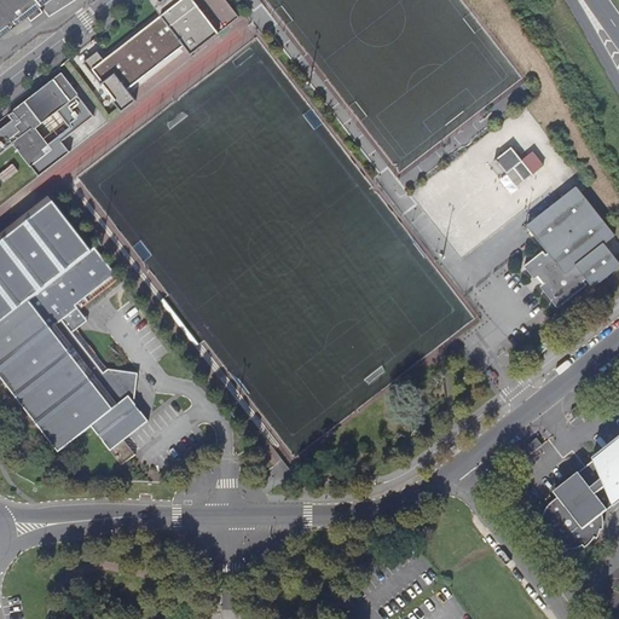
[(0,0),(0,39),(1,39),(10,32),(28,18),(29,17),(33,22),(45,12),(50,17),(75,0),(0,0)]
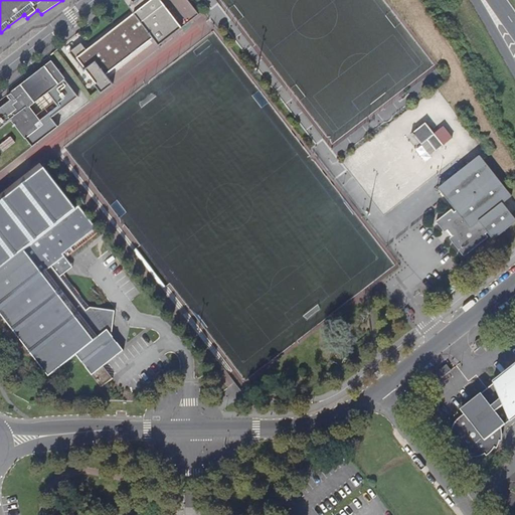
[(113,84),(122,98),(201,43),(187,22),(197,15),(187,0),(132,0),(127,3),(134,13),(84,47),(81,42),(70,49),(101,94),(113,84)]
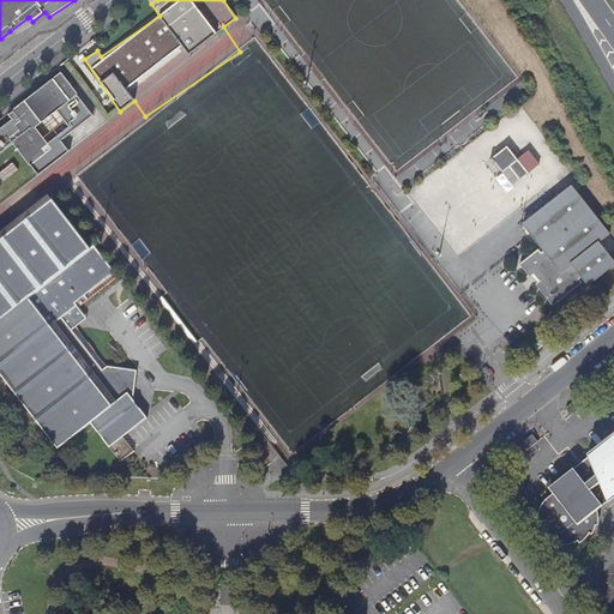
[(10,31),(1,38),(2,40),(4,41),(7,38),(16,35),(26,30),(34,25),(31,22),(28,18),(10,31)]
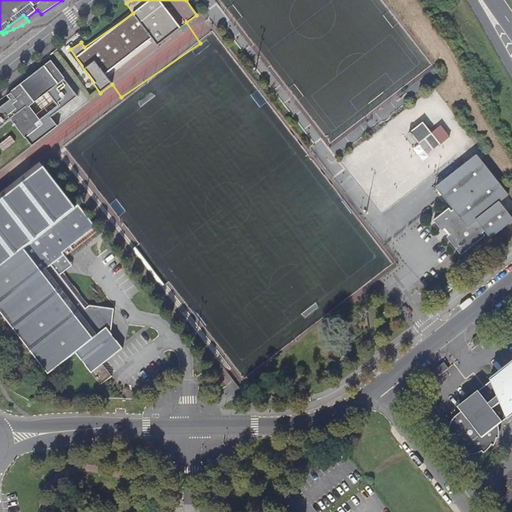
[(0,126),(11,118),(32,145),(58,125),(51,116),(78,95),(51,61),(7,95),(10,99),(0,106),(0,126)]
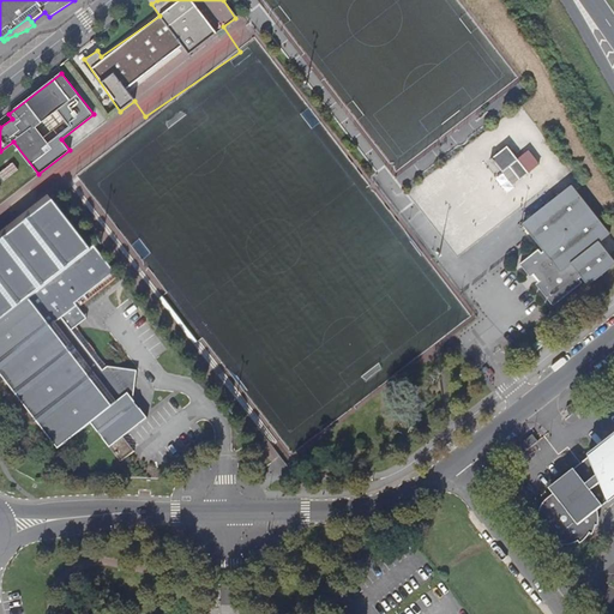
[(0,127),(12,119),(8,114),(0,119),(0,127)]
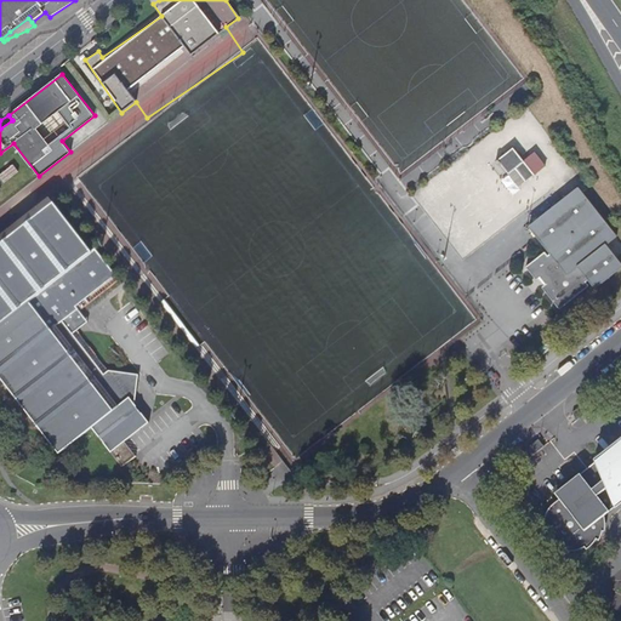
[(516,169),(527,182),(545,167),(534,153),(524,161),(514,147),(495,161),(499,165),(501,164),(508,174),(516,169)]
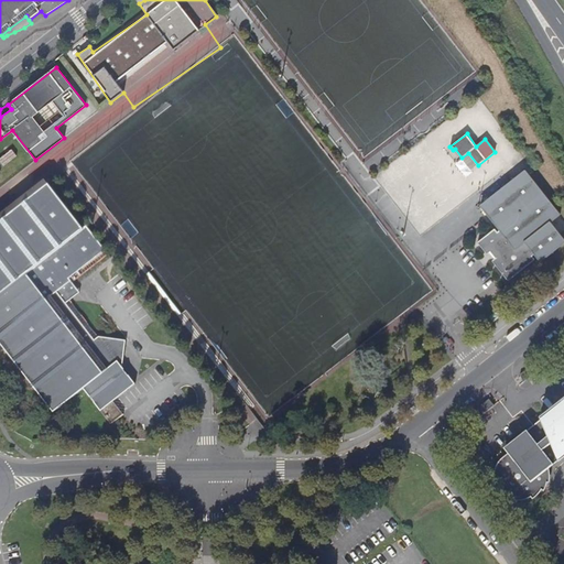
[(14,150),(2,160),(8,167),(20,158),(14,150)]
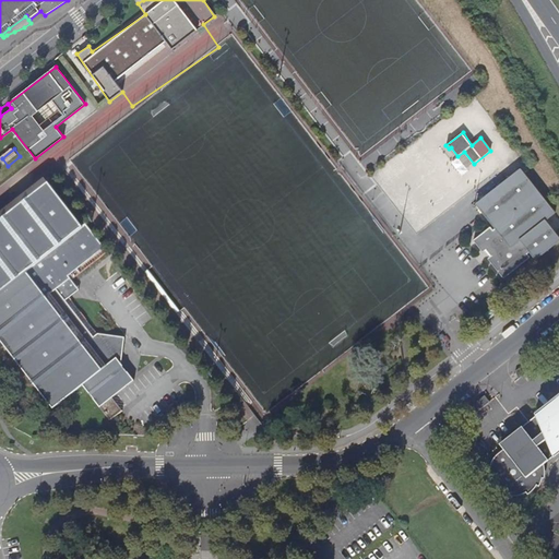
[(467,168),(474,164),(464,152),(458,156),(467,168)]
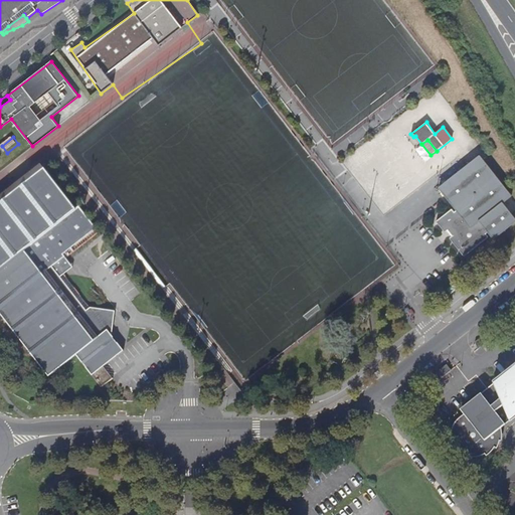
[(514,222),(514,217),(504,203),(503,202),(512,195),(481,154),(441,186),(455,204),(453,206),(456,210),(455,211),(451,208),(437,220),(446,232),(448,230),(452,234),(450,237),(464,256),(489,236),(486,233),(488,232),(494,238),(514,222)]
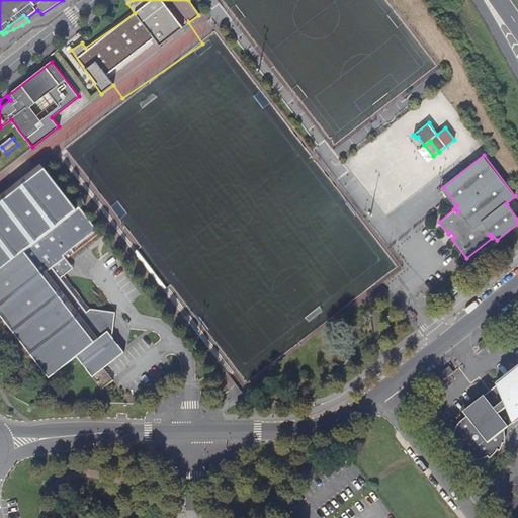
[(0,205),(0,319),(48,380),(76,359),(101,392),(113,383),(103,370),(123,355),(112,340),(112,335),(108,334),(108,323),(101,321),(101,313),(90,312),(64,277),(66,262),(86,246),(99,236),(79,209),(76,212),(45,172),(8,199),(0,205)]
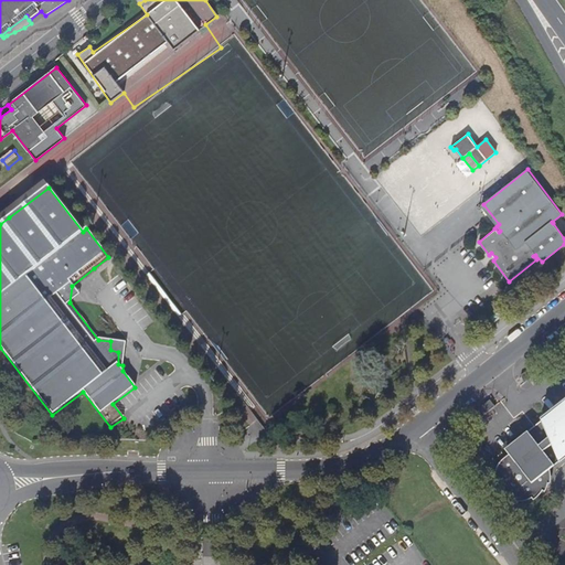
[(481,205),(497,226),(499,224),(483,204),(481,205)]
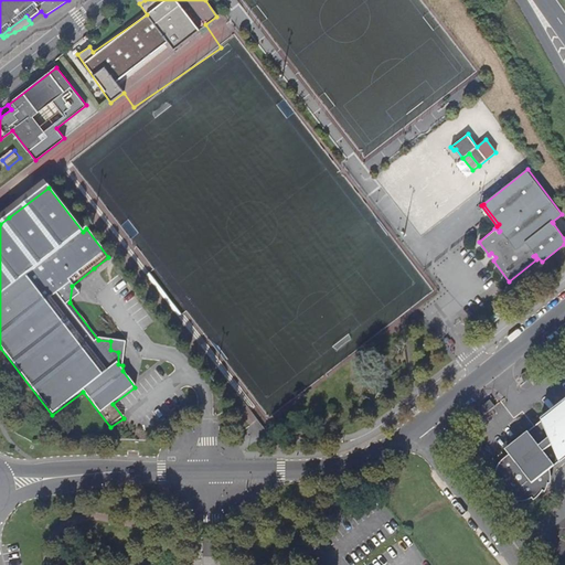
[(72,286),(70,302),(80,294),(72,286)]
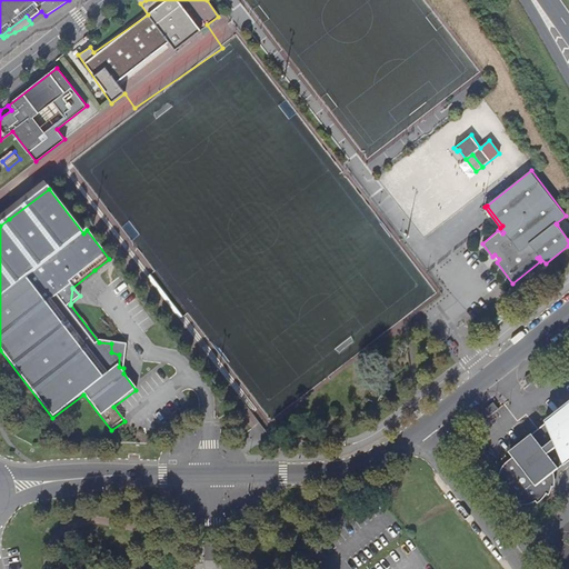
[(119,355),(126,353),(127,343),(111,343),(111,352),(119,355)]
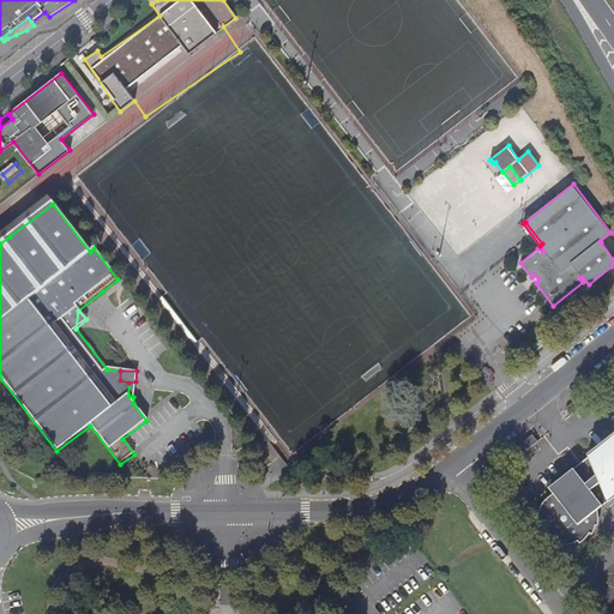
[(361,407),(353,414),(359,422),(367,415),(361,407)]
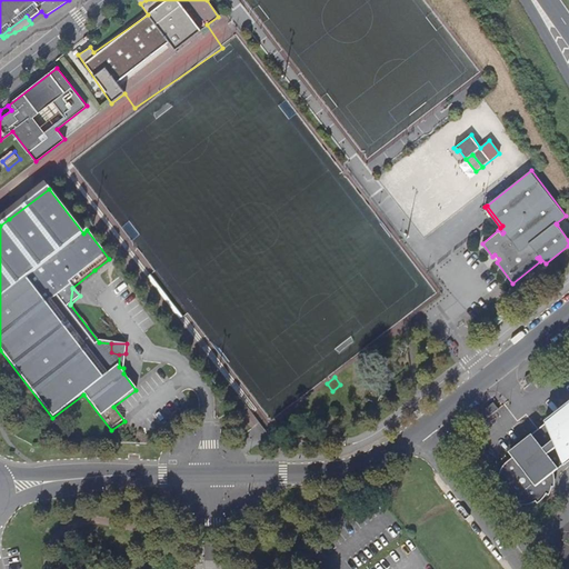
[(488,418),(498,409),(493,402),(482,412),(488,418)]
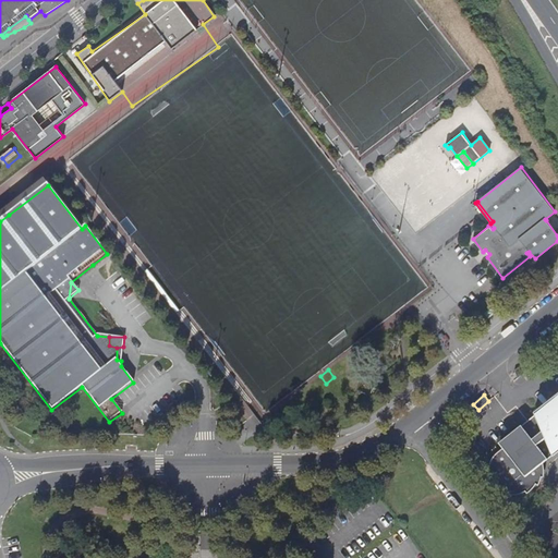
[(537,422),(502,449),(499,452),(494,456),(490,461),(488,466),(488,472),(488,477),(490,482),(493,486),(497,490),(501,493),(505,495),(509,496),(513,496),(518,495),(521,494),(525,492),(528,495),(533,489),(536,485),(540,486),(543,475),(538,468),(544,463),(557,451),(557,397),(542,411),(540,410),(537,410),(536,410),(535,411),(534,414),(535,416),(537,422)]
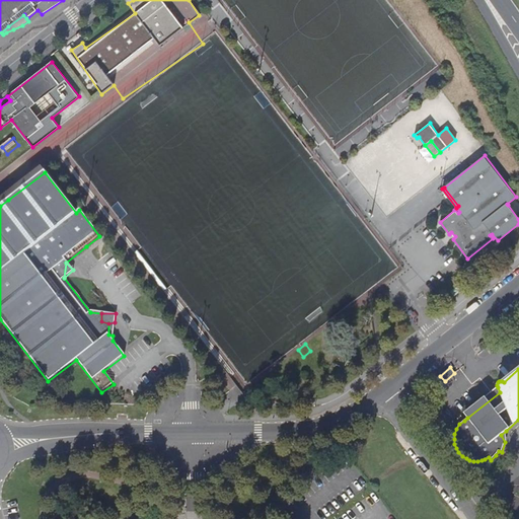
[(464,414),(467,418),(500,392),(498,387),(464,414)]
